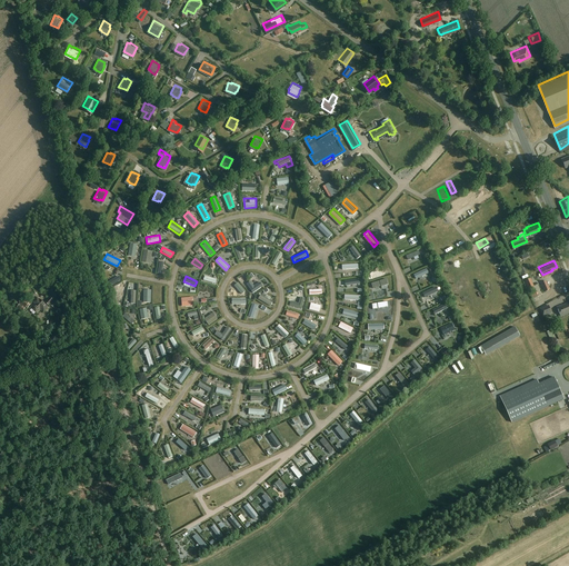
[(550,286),(547,278),(541,280),(545,288),(550,286)]
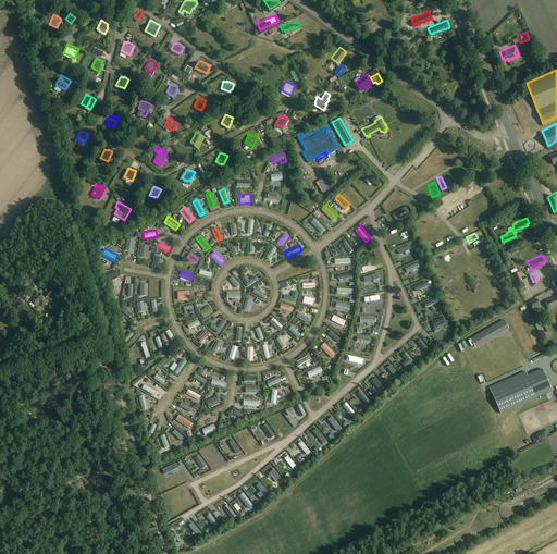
[(240,278),(247,287),(257,281),(254,275),(248,280),(245,274),(240,278)]
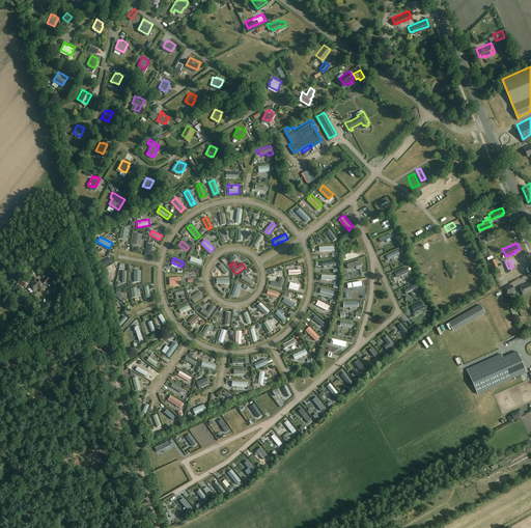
[(221,264),(218,268),(221,271),(225,275),(229,272),(221,264)]
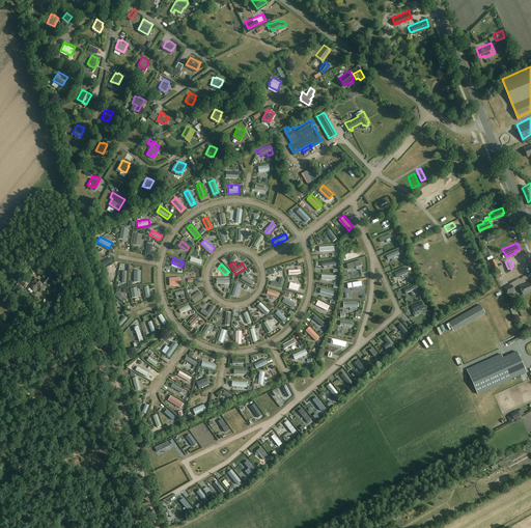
[(45,282),(34,274),(30,278),(33,281),(29,284),(35,289),(38,285),(40,287),(45,282)]
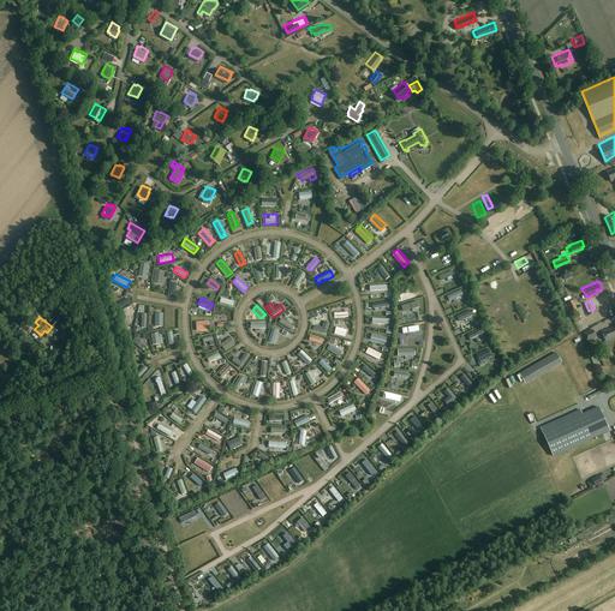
[(33,323),(24,318),(21,323),(28,329),(33,323)]
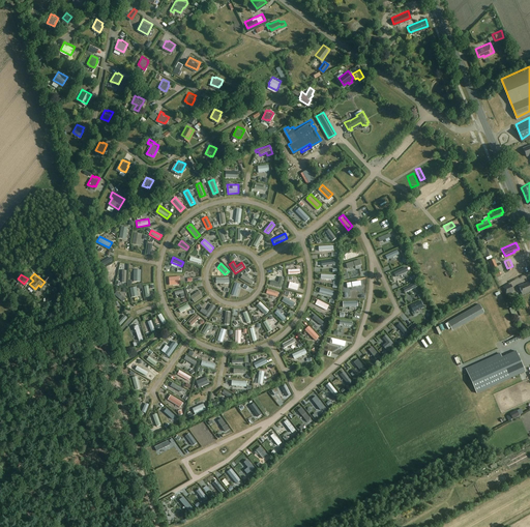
[(242,274),(240,279),(253,285),(255,281),(242,274)]
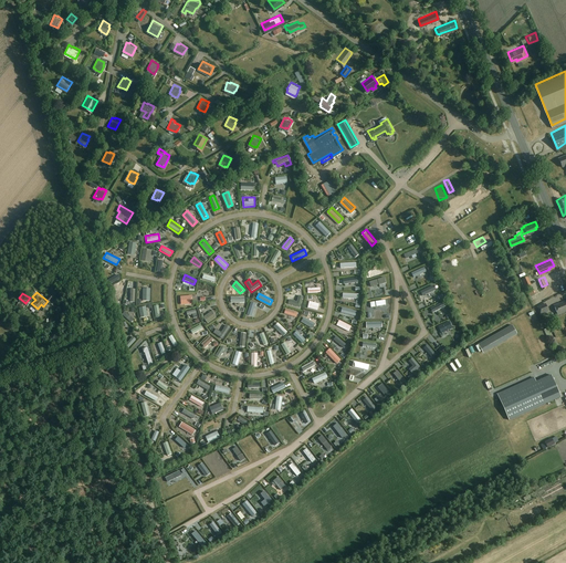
[(180,305),(192,305),(191,295),(180,296),(180,305)]
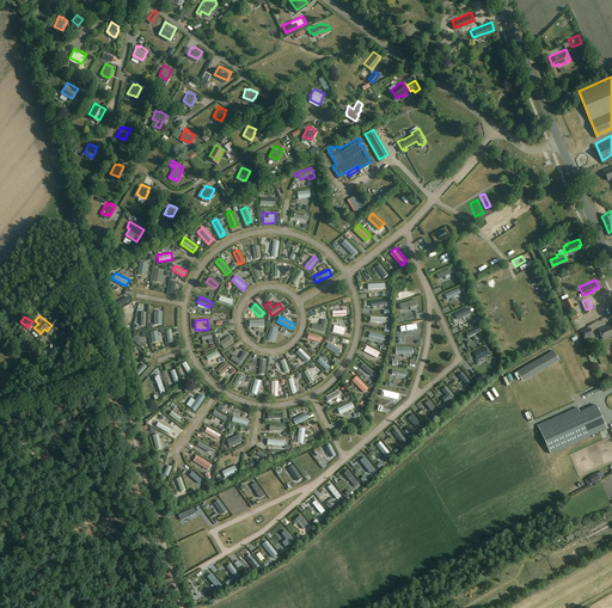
[(325,331),(328,320),(324,319),(323,326),(312,324),(312,327),(325,331)]
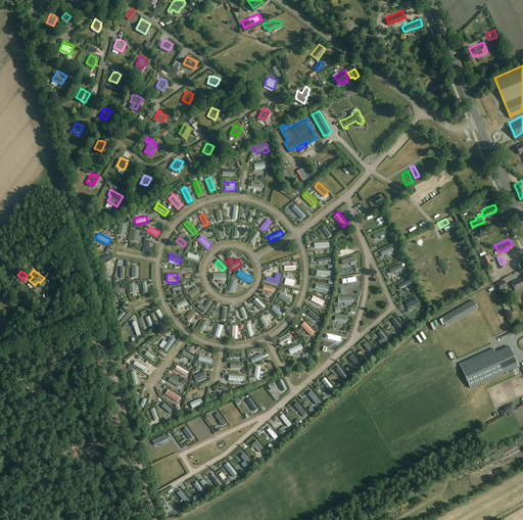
[(522,284),(522,274),(517,277),(517,276),(511,279),(516,288),(522,286),(521,285),(522,284)]
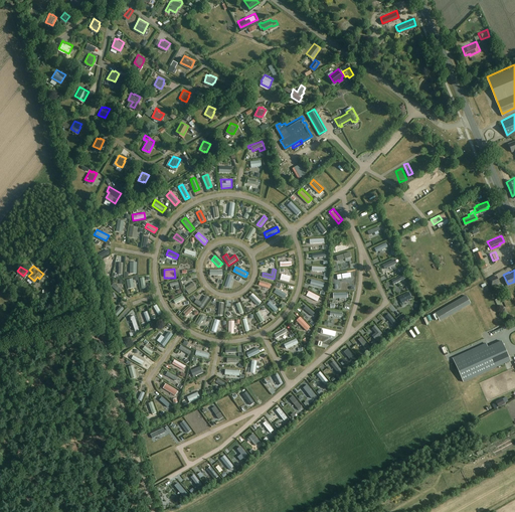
[(289,280),(291,274),(282,272),(280,278),(289,280)]
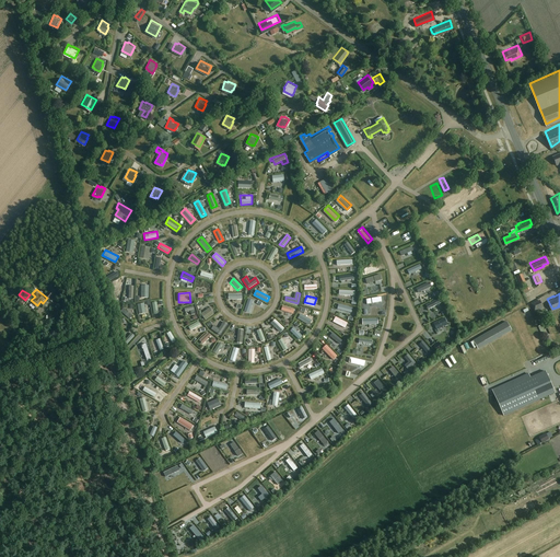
[(152,314),(158,314),(158,306),(161,306),(160,300),(156,300),(156,302),(151,302),(152,314)]
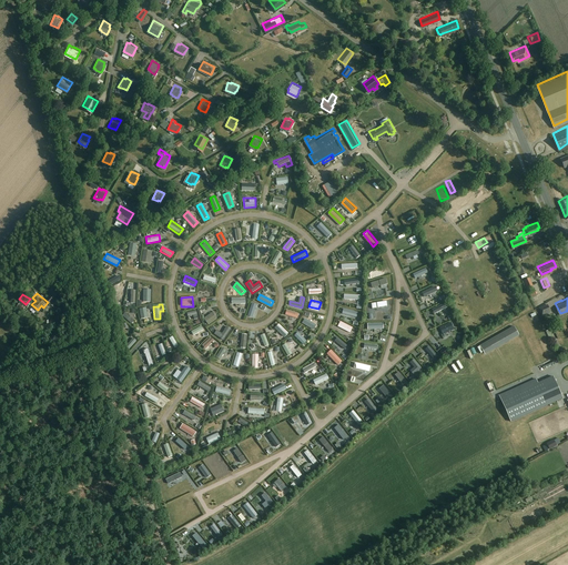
[(445,304),(432,309),(434,315),(442,312),(444,319),(449,316),(445,304)]
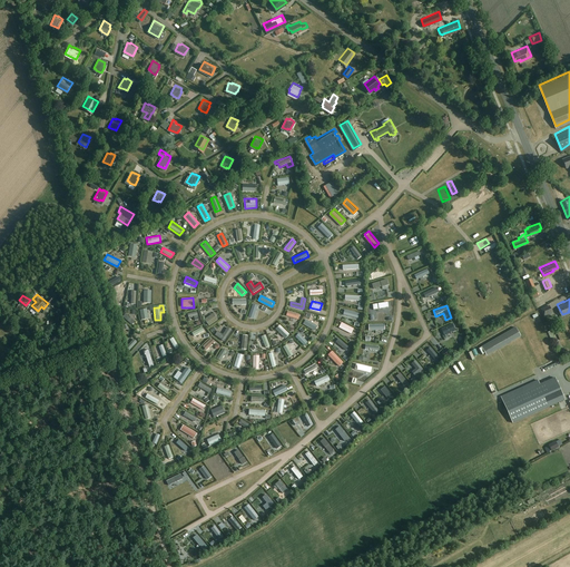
[(147,308),(139,310),(140,320),(149,319),(147,308)]
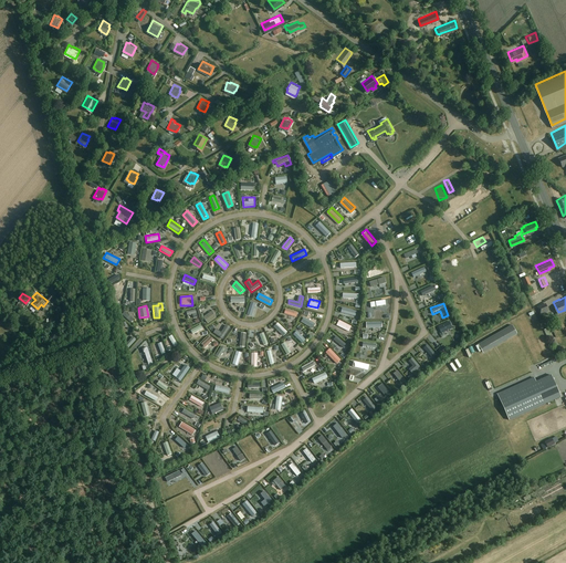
[(192,316),(192,319),(197,319),(196,310),(186,311),(187,316),(192,316)]
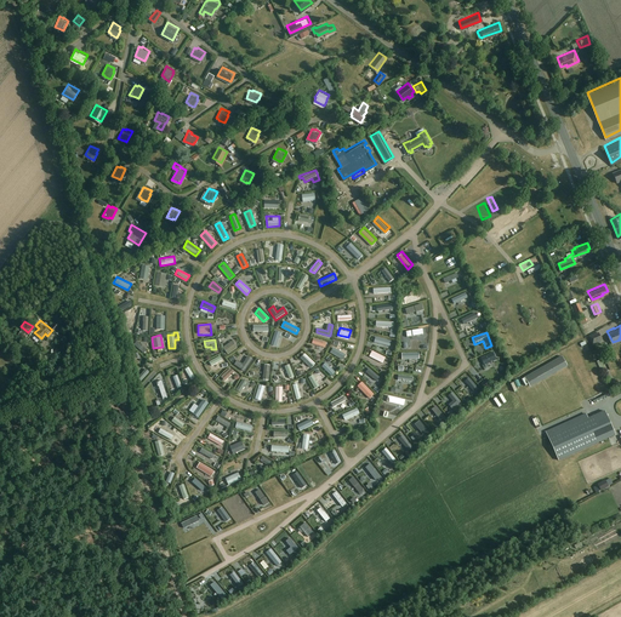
[(144,353),(147,349),(136,341),(134,344),(144,353)]
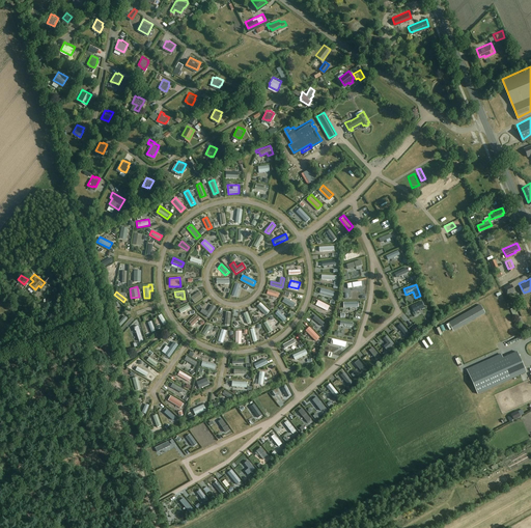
[(190,298),(193,304),(202,300),(199,293),(190,298)]
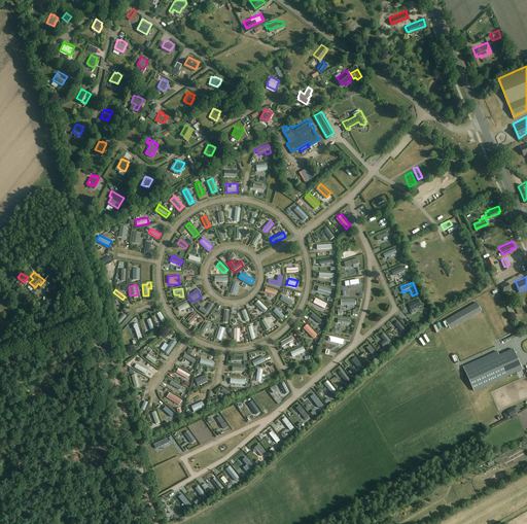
[(279,300),(291,306),(293,302),(282,295),(279,300)]
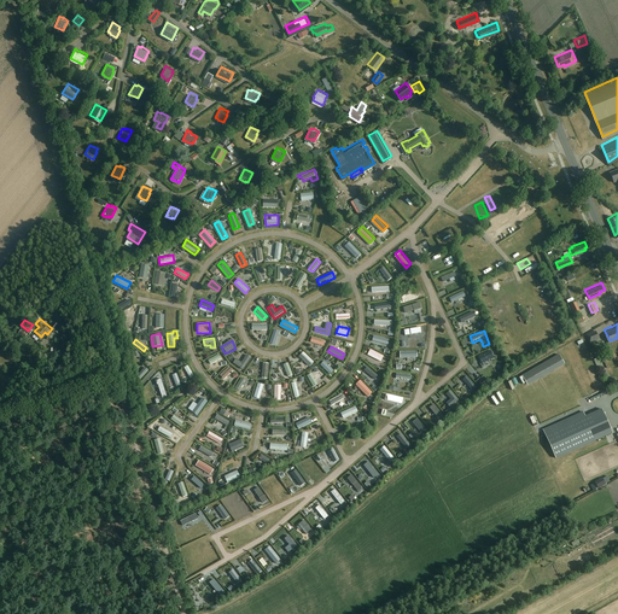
[(371,346),(367,351),(382,358),(384,352),(371,346)]
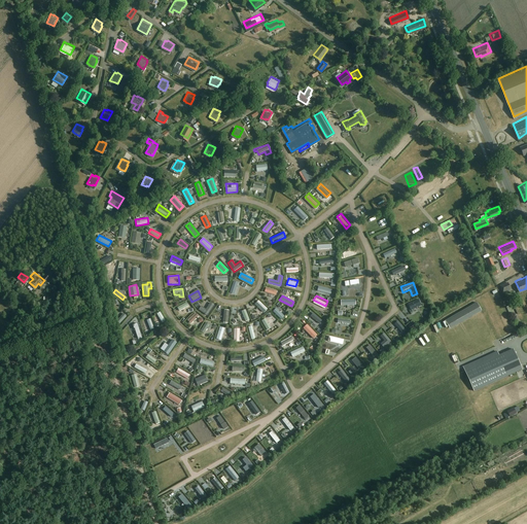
[(356,307),(355,300),(340,301),(340,298),(337,298),(338,307),(341,307),(341,311),(338,311),(338,315),(343,315),(343,313),(348,312),(354,311),(354,307),(356,307)]
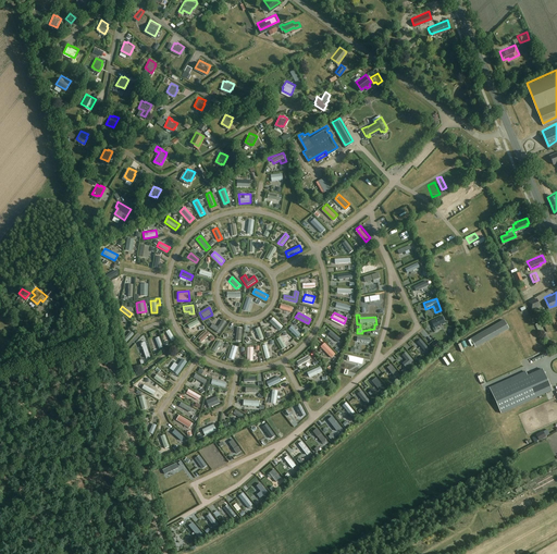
[(504,317),(470,336),(474,343),(508,324),(504,317)]
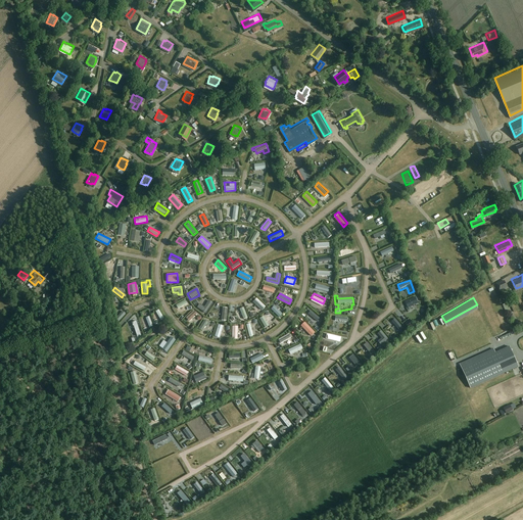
[(256,298),(252,302),(262,311),(266,306),(256,298)]
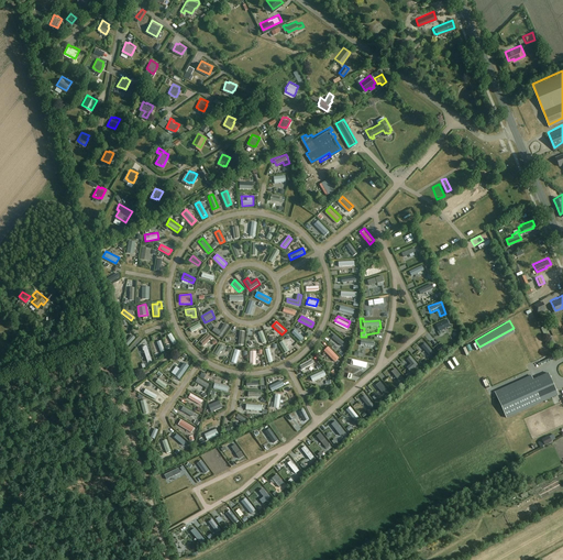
[(190,332),(201,328),(199,324),(189,328),(190,332)]
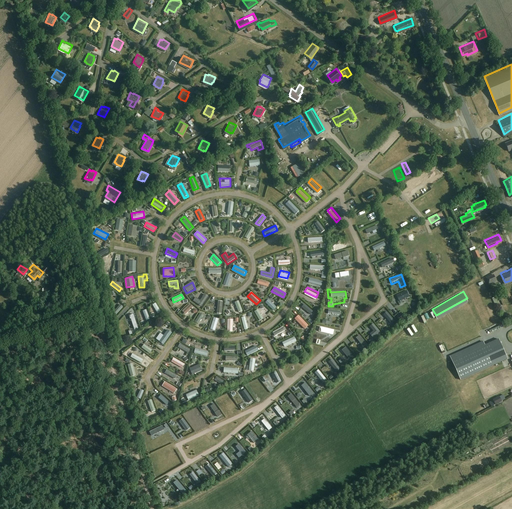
[(201,307),(209,297),(204,294),(200,300),(195,297),(193,301),(201,307)]
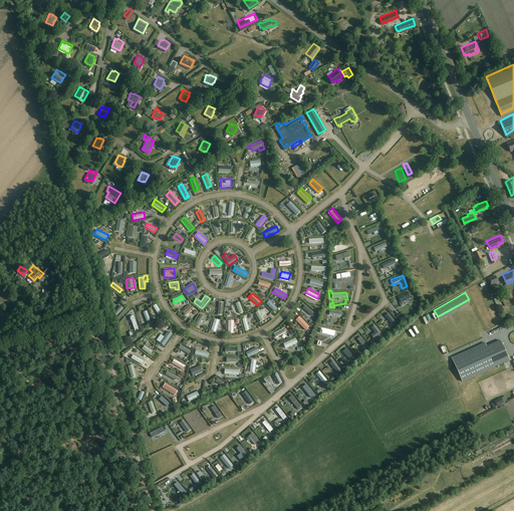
[(269,300),(265,304),(274,312),(278,309),(269,300)]
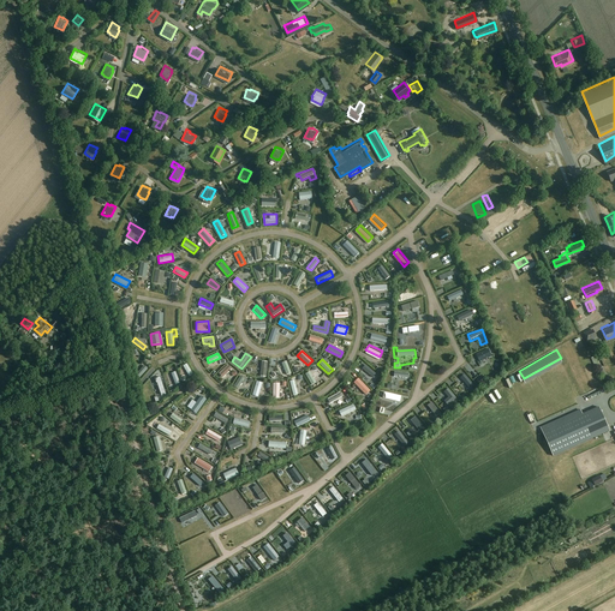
[(282,366),(280,367),(284,376),(291,373),(286,361),(281,363),(282,366)]
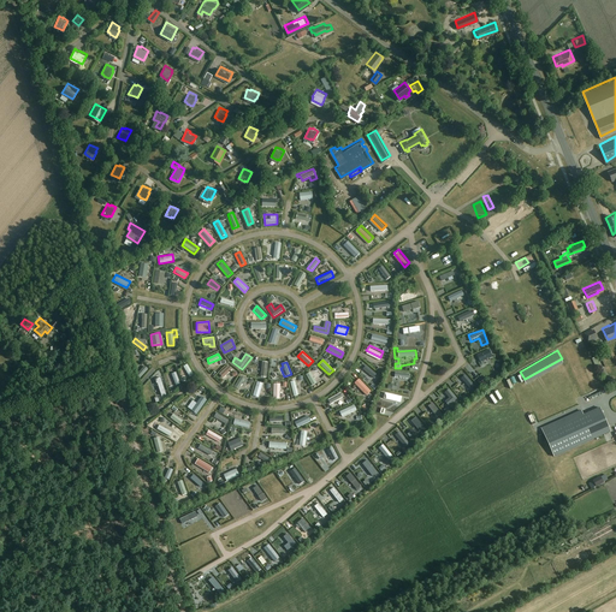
[(179,384),(176,372),(171,373),(170,369),(175,368),(173,363),(166,366),(170,376),(172,376),(175,386),(179,384)]
